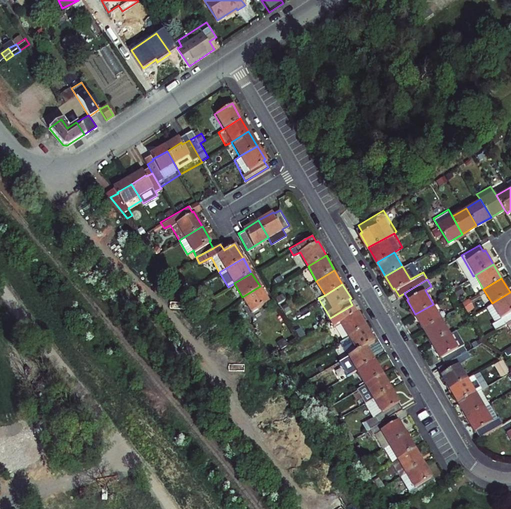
[(260,286),(242,297),(250,311),(268,301),(260,286)]
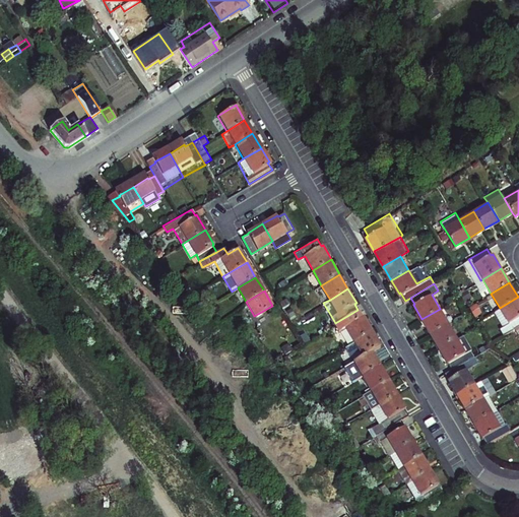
[(467,307),(472,315),(490,306),(485,297),(467,307)]
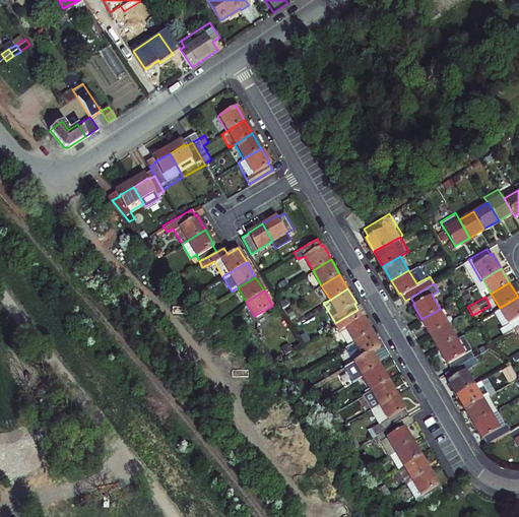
[(518,299),(518,297),(500,308),(494,311),(503,326),(500,327),(504,333),(512,329),(518,324),(518,299)]
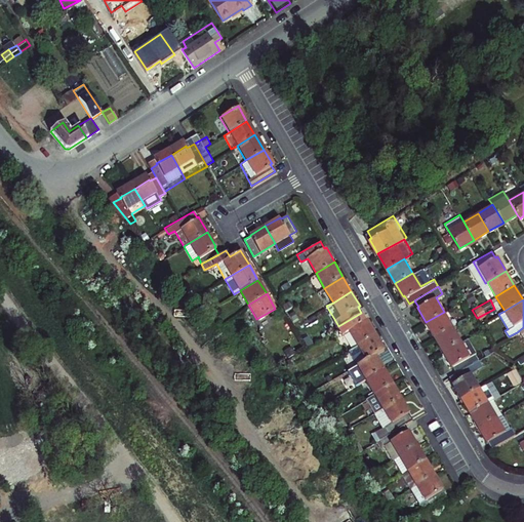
[(453,327),(444,312),(426,322),(435,337),(453,327)]
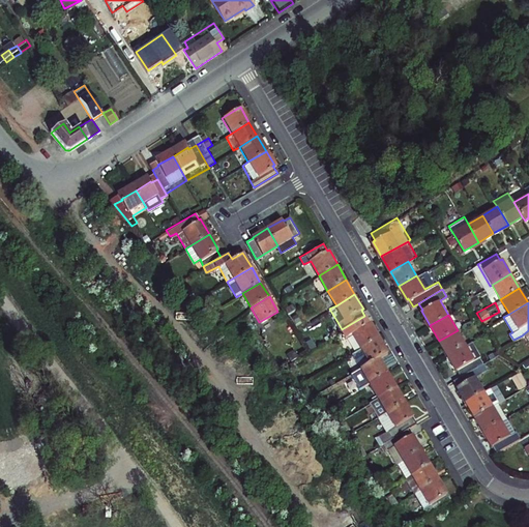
[(364,316),(342,329),(346,335),(352,332),(361,348),(379,337),(371,322),(369,322),(364,316)]
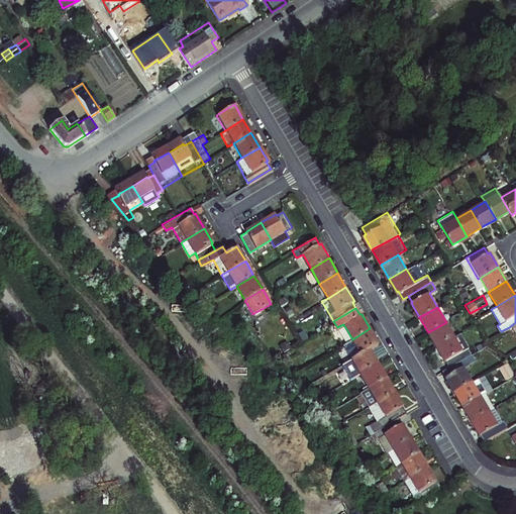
[(453,335),(446,322),(428,332),(436,345),(453,335)]
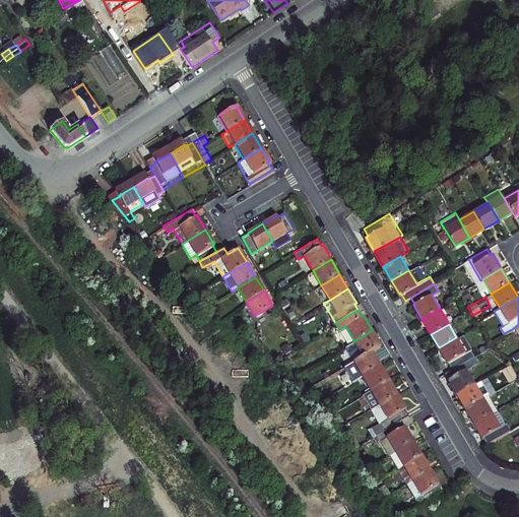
[(355,360),(373,349),(381,345),(372,330),(354,341),(347,345),(355,360)]
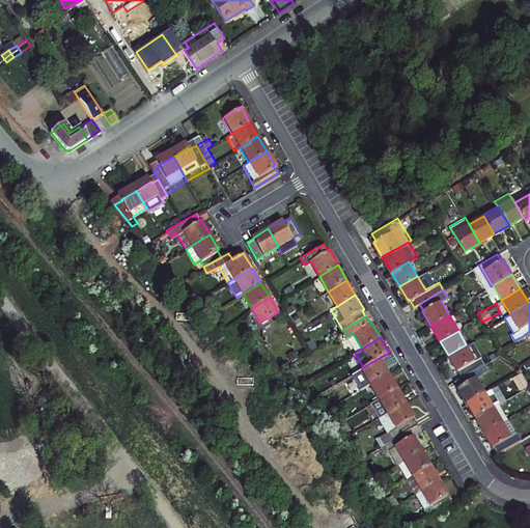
[(472,341),(466,344),(448,355),(455,368),(456,367),(461,376),(485,362),(472,341)]
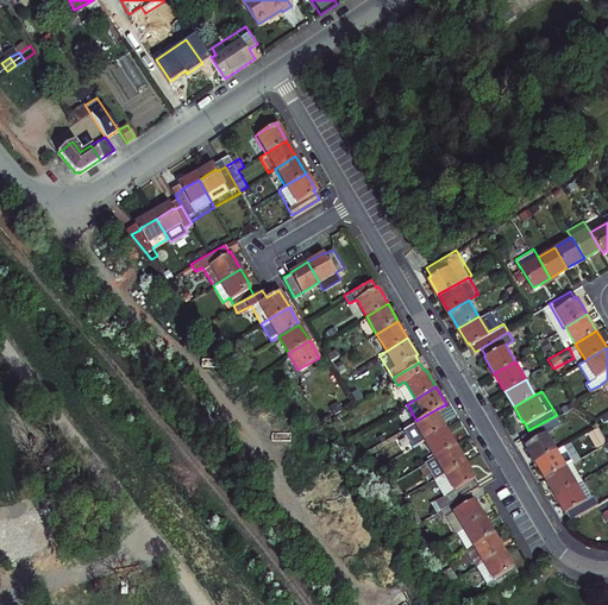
[(426,438),(446,426),(437,409),(417,421),(426,438)]
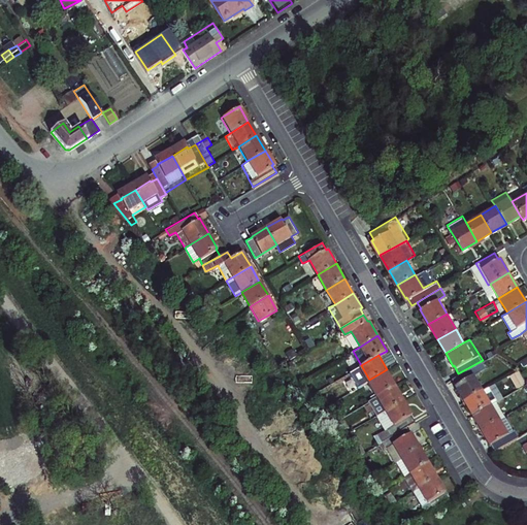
[(458,373),(453,376),(457,383),(455,385),(464,399),(482,389),(472,374),(487,366),(483,360),(458,373)]
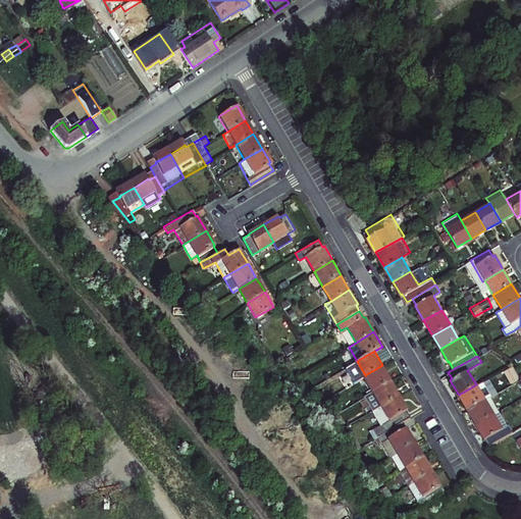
[(391,378),(382,365),(365,375),(373,390),(391,378)]
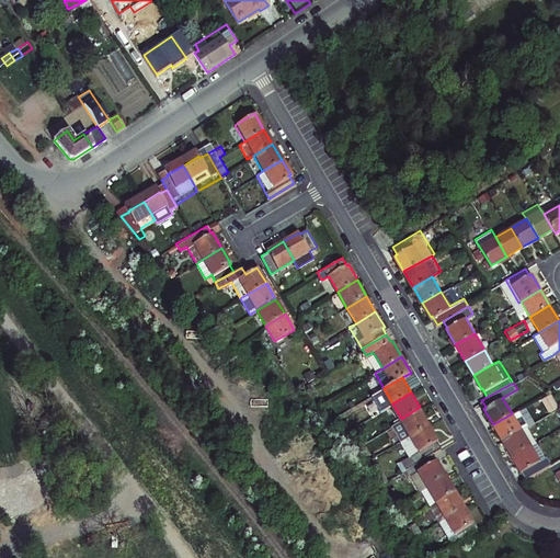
[(553,394),(545,399),(550,410),(559,405),(553,394)]
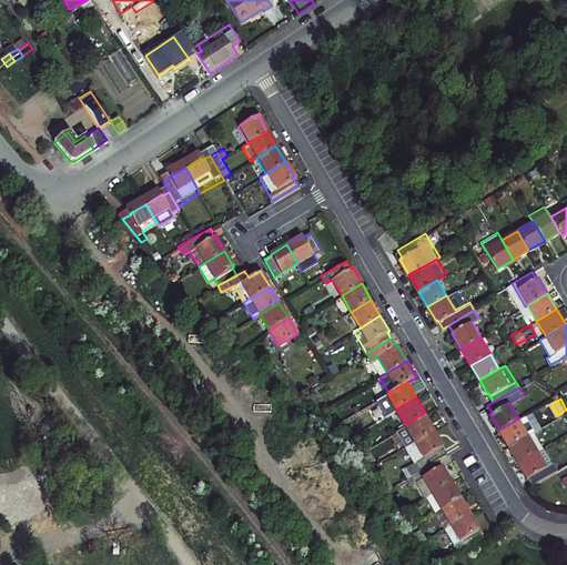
[(435,429),(425,412),(406,424),(397,429),(407,444),(435,429)]
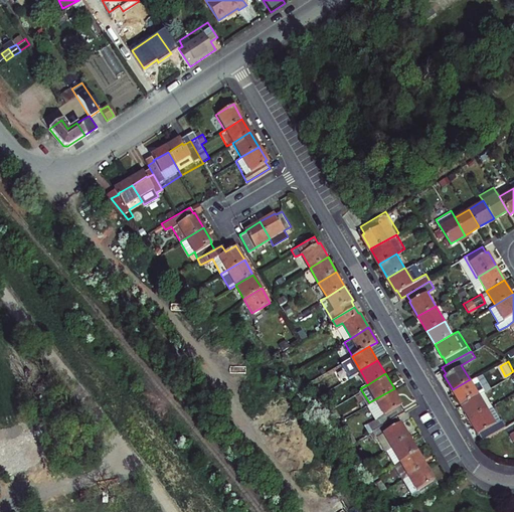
[(481,373),(470,379),(453,389),(461,403),(484,391),(489,387),(481,373)]
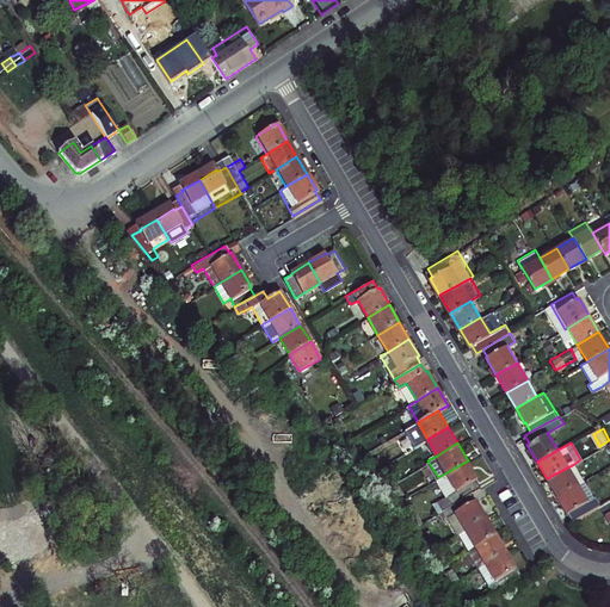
[(478,476),(468,460),(438,477),(448,494),(437,501),(442,508),(469,493),(481,485),(475,477),(478,476)]
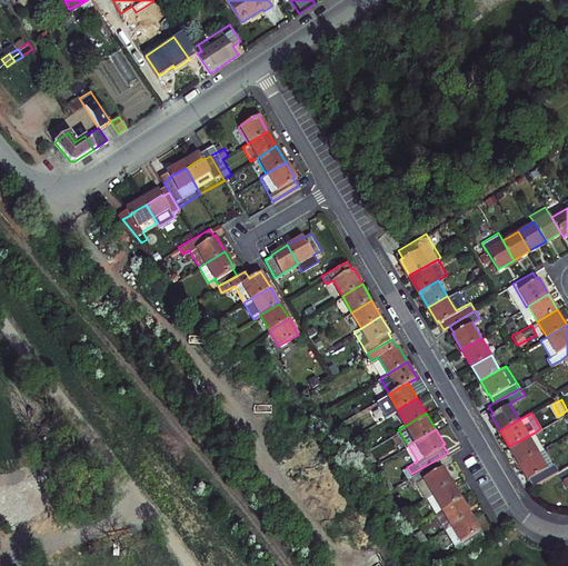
[(518,462),(544,448),(535,433),(509,446),(518,462)]
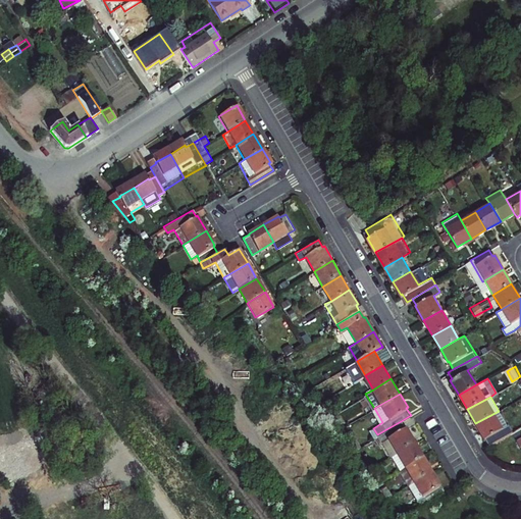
[(499,411),(475,423),(484,438),(485,437),(489,445),(513,431),(508,423),(506,424),(499,411)]
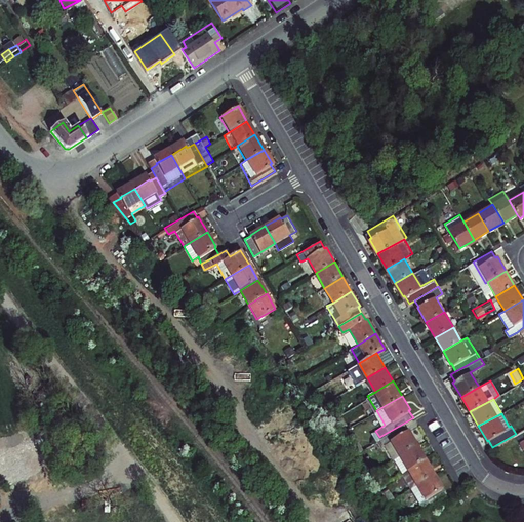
[(407,430),(403,424),(379,437),(384,444),(392,457),(416,443),(408,429),(407,430)]
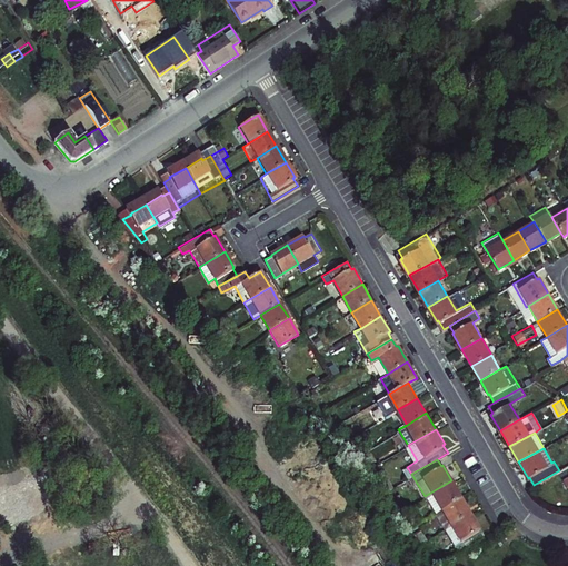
[(441,508),(461,496),(451,480),(425,496),(434,512),(441,508)]
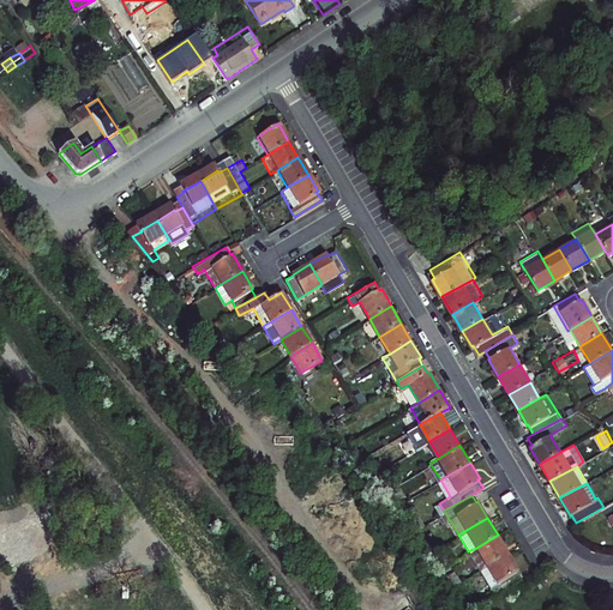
[(508,553),(498,535),(476,548),(486,566),(508,553)]
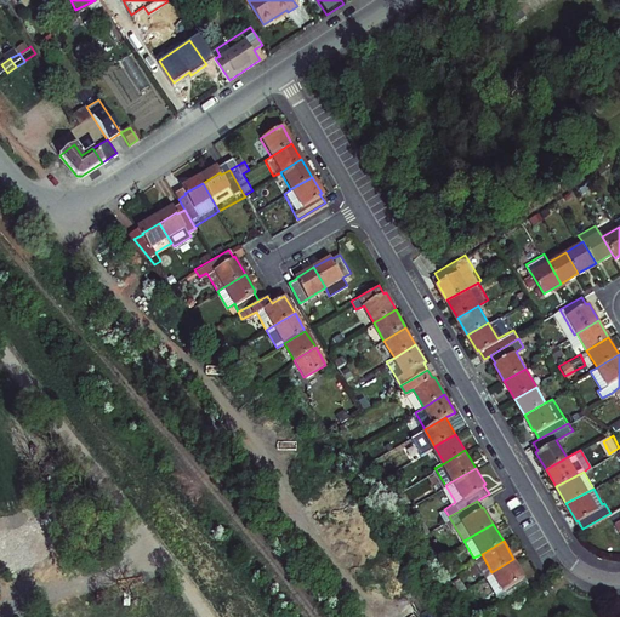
[(482,554),(473,558),(484,576),(491,572),(482,554)]
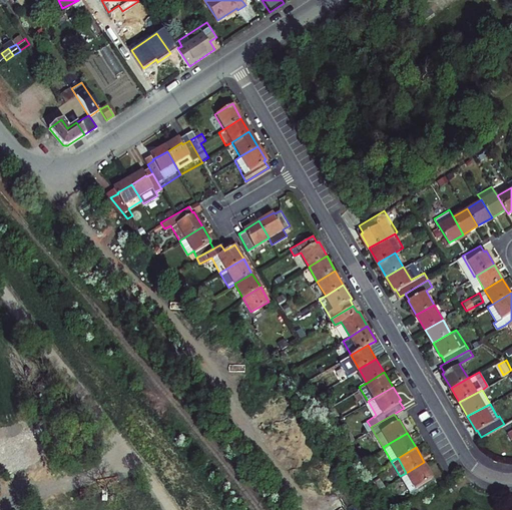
[(433,478),(424,462),(406,473),(400,476),(412,498),(435,484),(432,478),(433,478)]
